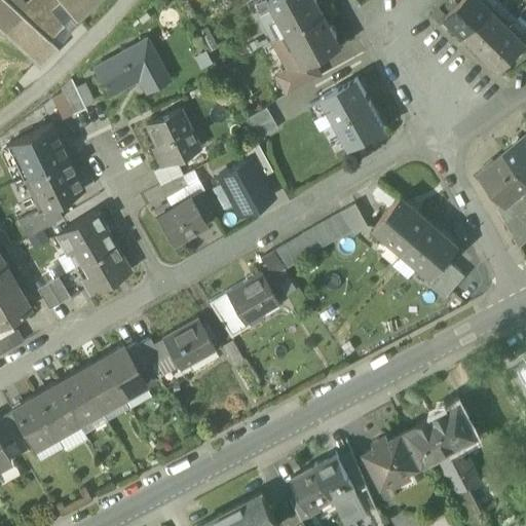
[(25,0),(25,1),(23,0),(0,0),(0,19),(20,37),(16,40),(41,63),(57,46),(48,38),(62,24),(48,7),(58,0),(74,20),(97,0),(25,0)]
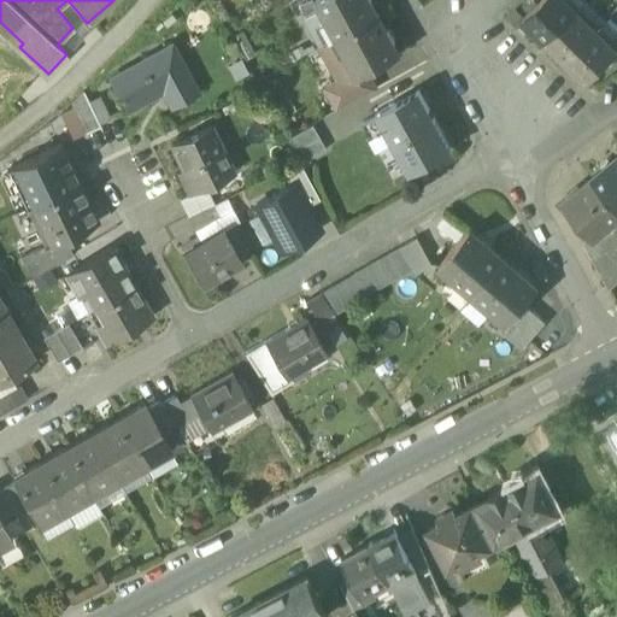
[(315,0),(325,18),(336,37),(377,16),(369,0),(315,0)]
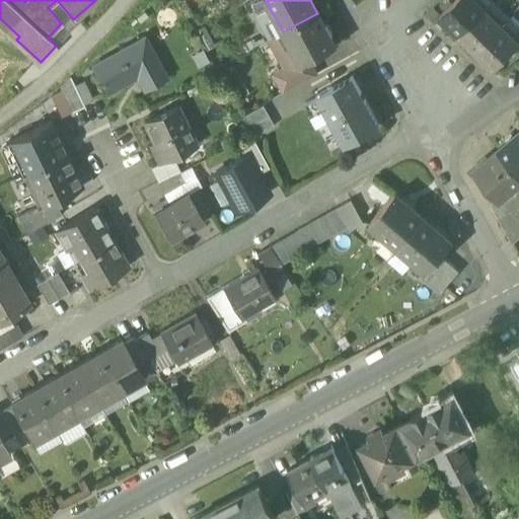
[(456,0),(440,17),(457,33),(483,8),(474,0),(456,0)]
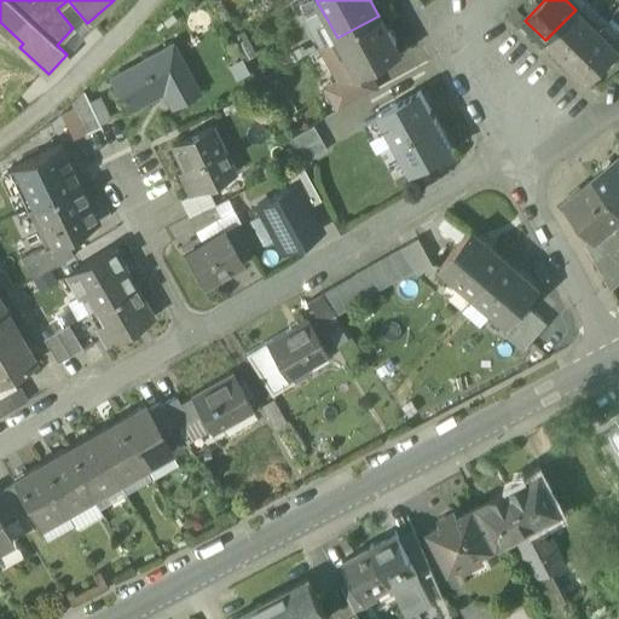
[(576,10),(596,30),(607,21),(586,0),(584,0),(585,0),(576,10)]
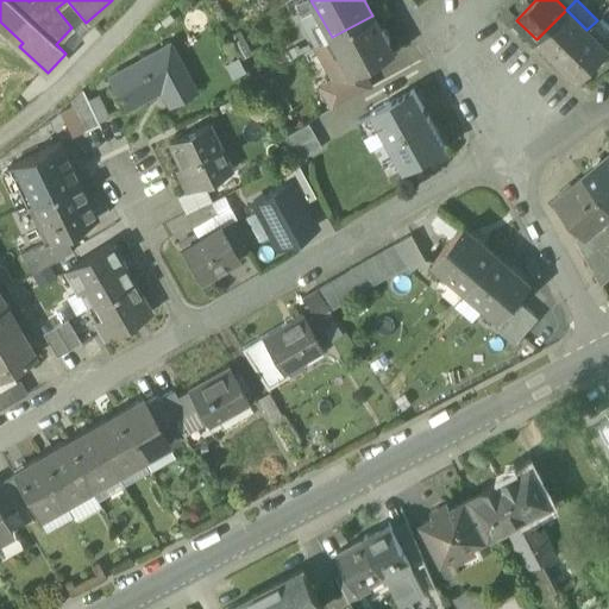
[(586,30),(566,10),(537,39),(557,60),(586,30)]
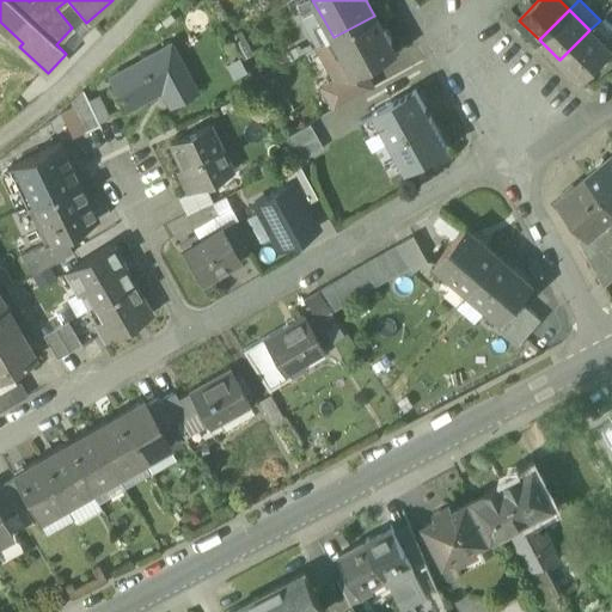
[(374,16),(334,37),(352,71),(354,75),(363,71),(396,54),(389,42),(390,41),(384,30),(383,30),(374,16)]
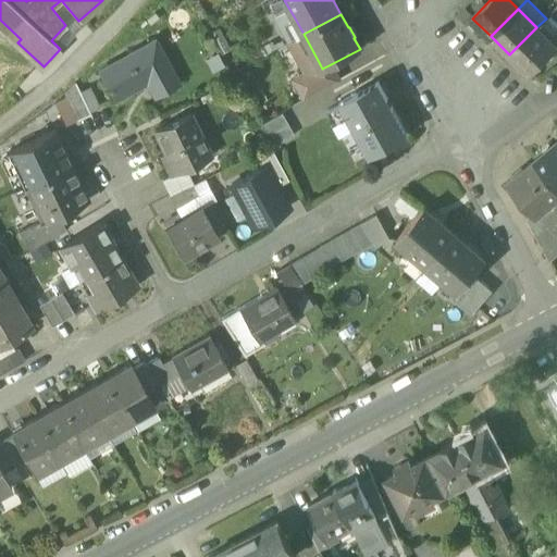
[(291,41),(304,34),(294,16),(282,24),(291,41)]
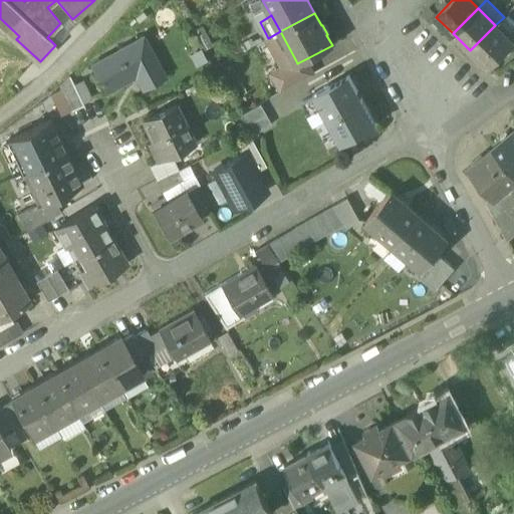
[(513,28),(513,26),(504,17),(495,25),(506,36),(513,28)]
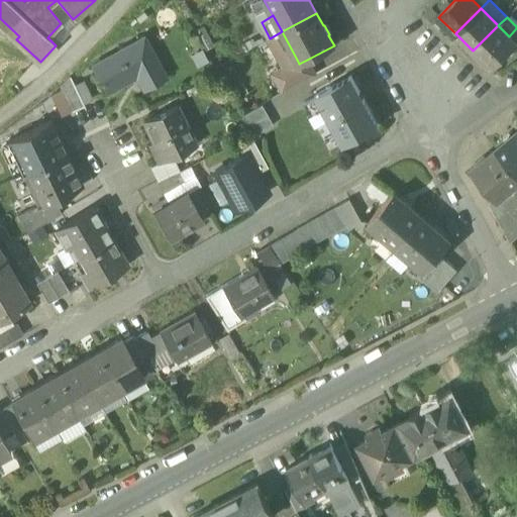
[(201,24),(192,29),(203,49),(212,44),(201,24)]
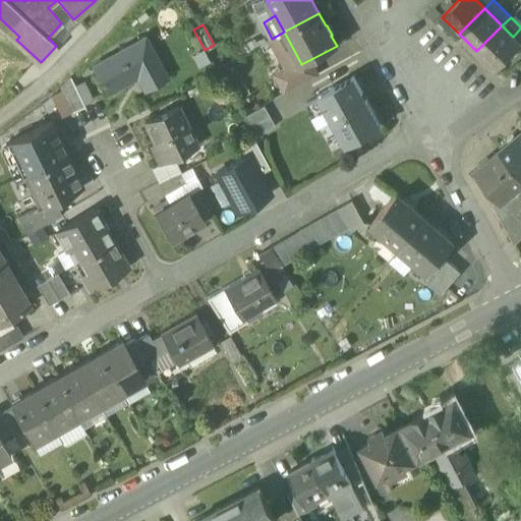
[(513,37),(502,25),(476,51),(494,68),(519,43),(513,37)]
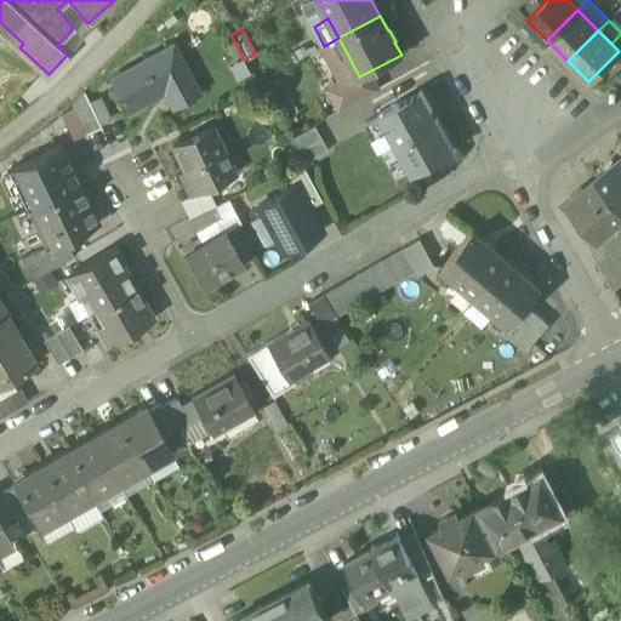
[(341,80),(357,72),(339,38),(324,46),(323,47),(341,80)]
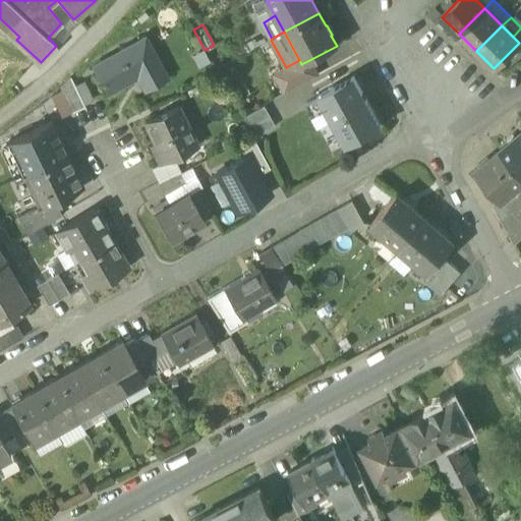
[(96,75),(105,93),(136,75),(145,91),(165,78),(143,39),(103,60),(108,68),(96,75)]
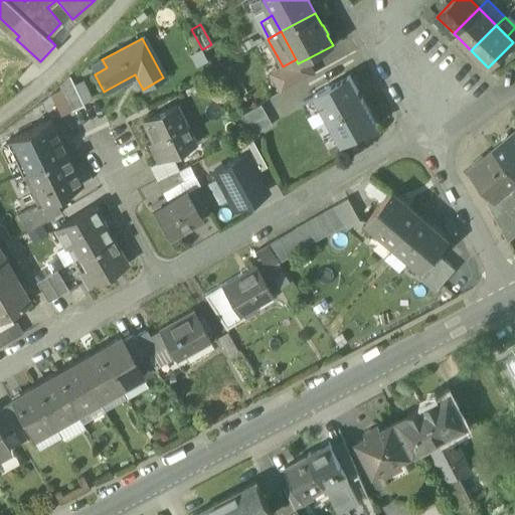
[(91,66),(95,74),(107,67),(102,59),(91,66)]
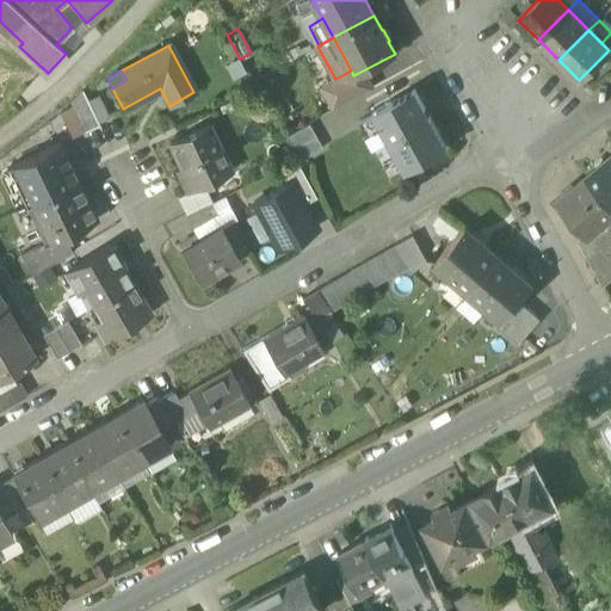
[(322,86),(334,109),(371,88),(363,71),(353,75),(351,71),(335,79),(322,86)]
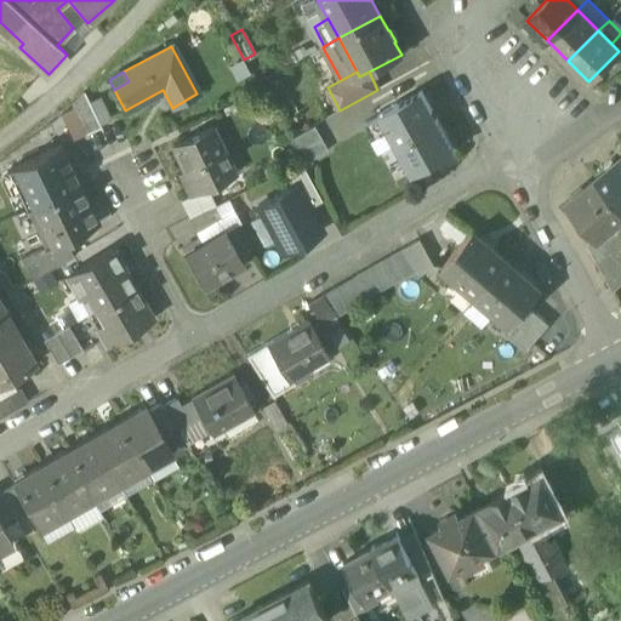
[(84,90),(70,103),(85,135),(101,127),(100,123),(89,100),(84,90)]
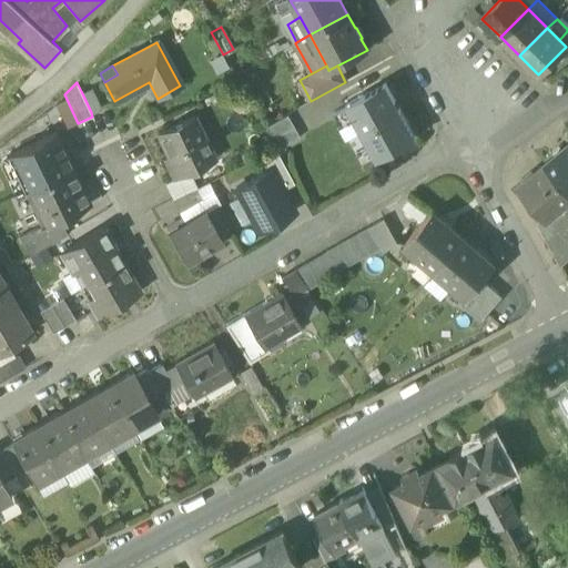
[(361,131),(375,159),(415,138),(385,83),(346,105),(361,131)]
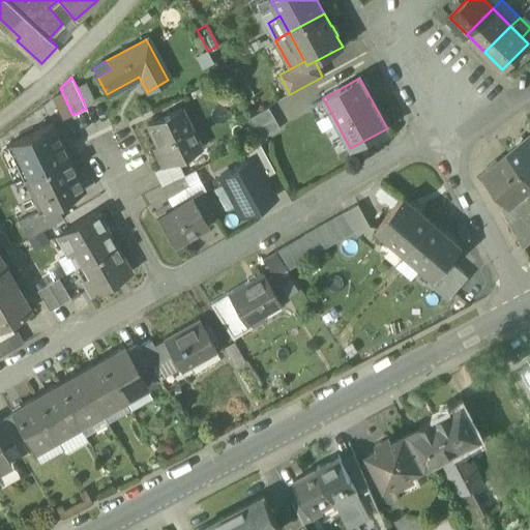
[(85,81),(76,85),(85,105),(94,100),(85,81)]
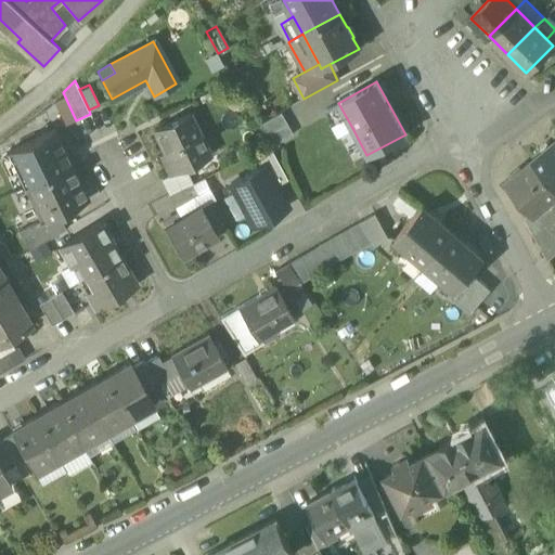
[(64,126),(76,120),(63,92),(52,101),(64,126)]
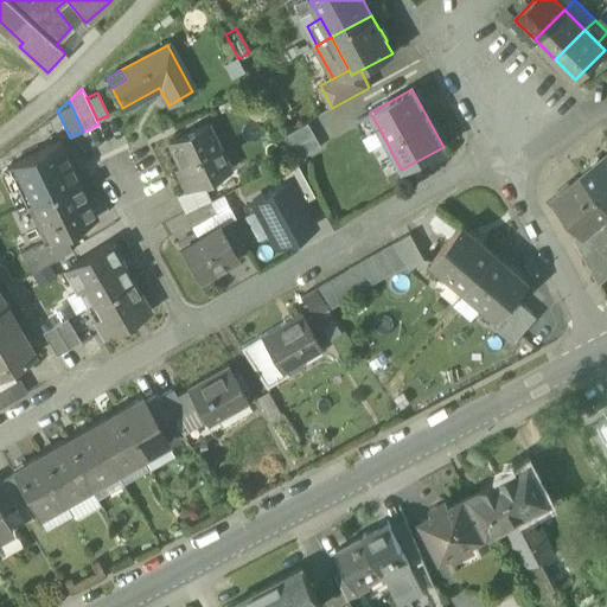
[(370,148),(385,140),(370,113),(355,121),(370,148)]
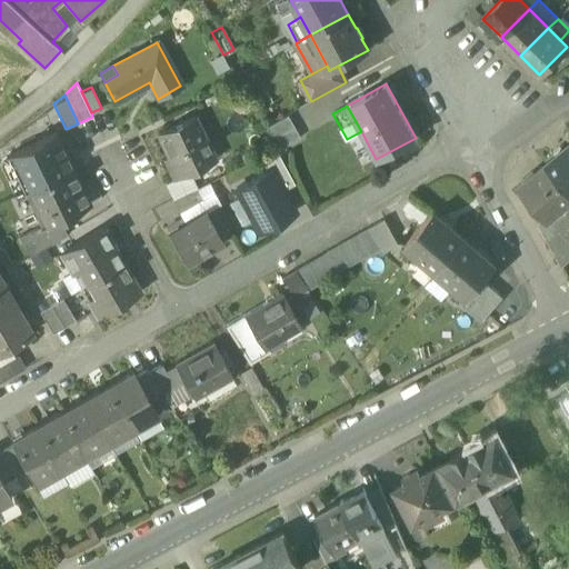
[(263,128),(270,139),(293,126),(287,115),(263,128)]
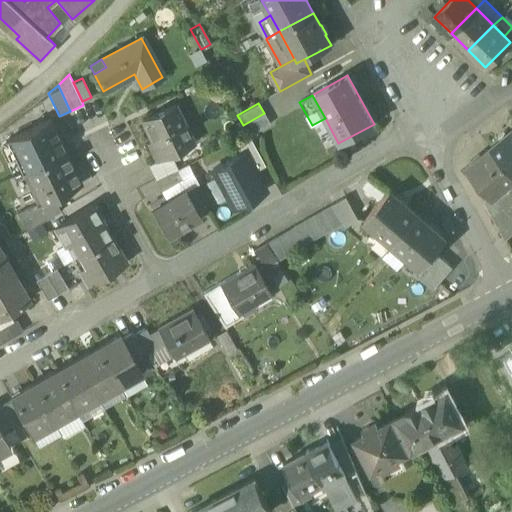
[(148,143),(156,160),(169,154),(193,143),(174,104),(142,119),(152,141),(148,143)]
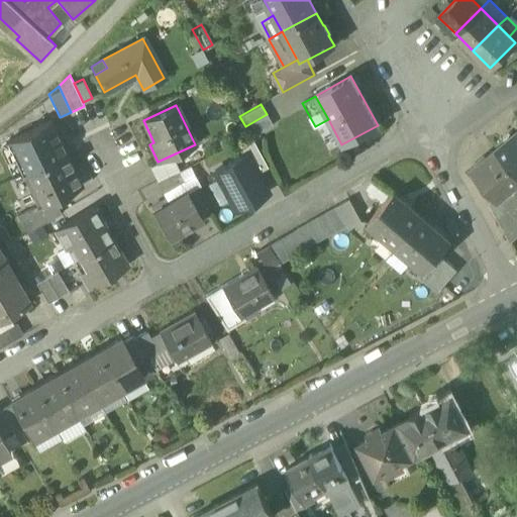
[(273,125),(267,114),(245,126),(250,136),(251,137),(273,125)]
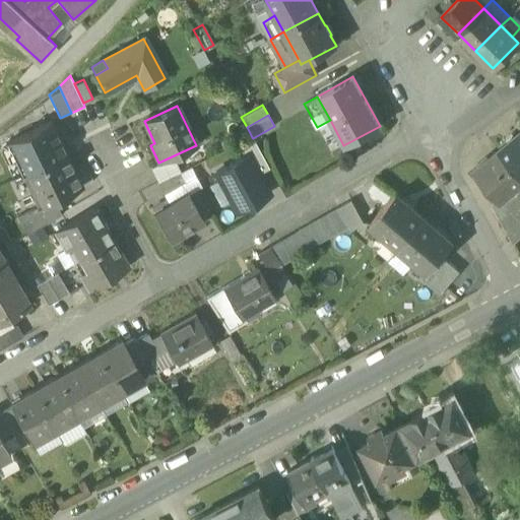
[(12,139),(27,172),(66,153),(51,121),(12,139)]
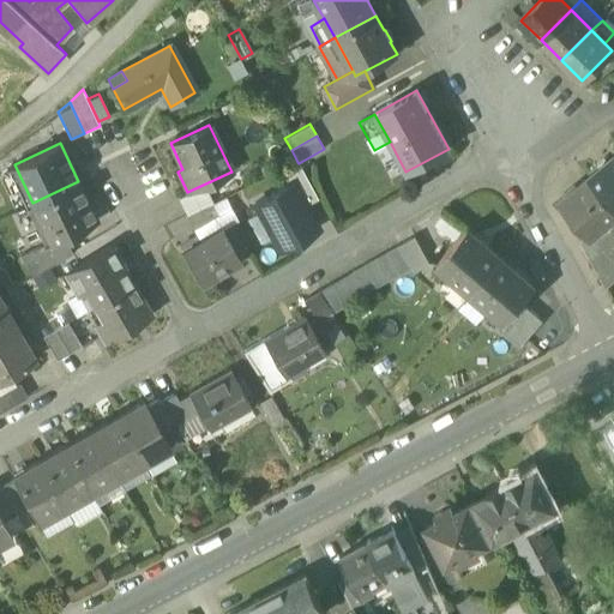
[(613,209),(613,155),(607,162),(606,161),(596,169),(597,169),(588,178),(613,209)]
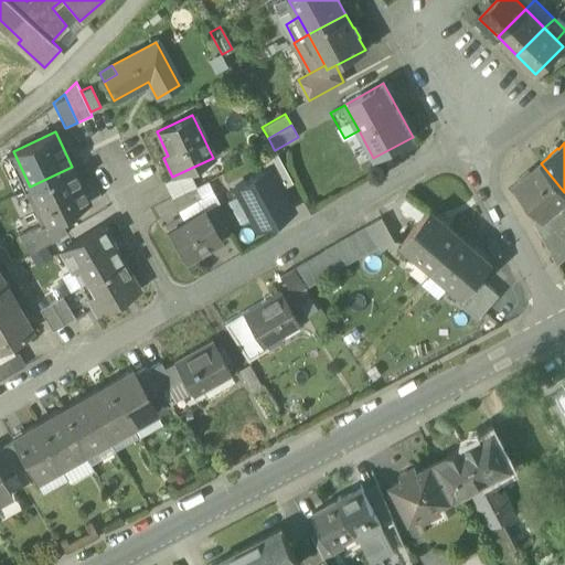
[(268,168),(279,188),(291,182),(275,150),(274,149),(258,157),(265,169),(268,168)]
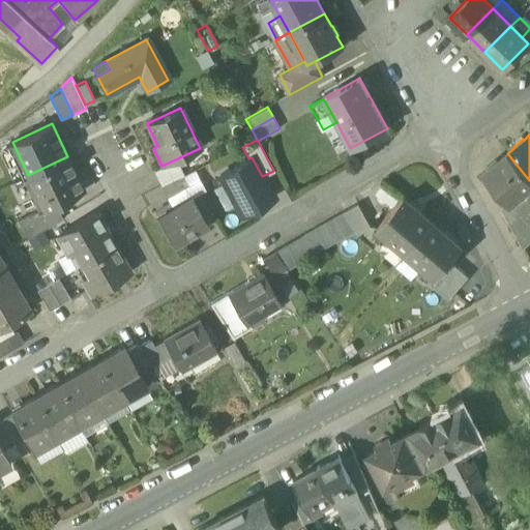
[(507,205),(508,206),(525,193),(529,187),(529,180),(507,153),(482,175),(507,205)]
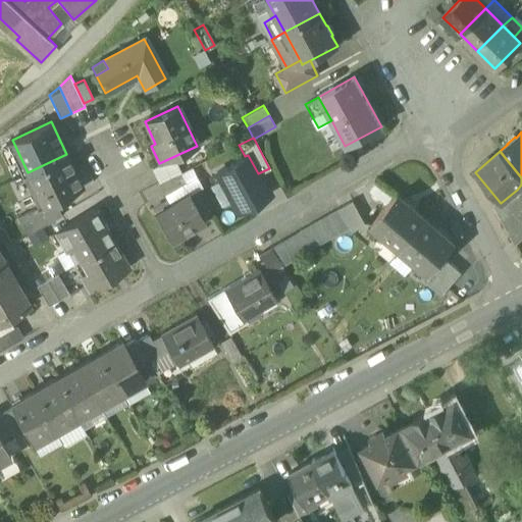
[(74,172),(66,154),(28,172),(37,193),(34,194),(40,207),(54,201),(82,188),(80,184),(82,183),(76,171),(74,172)]
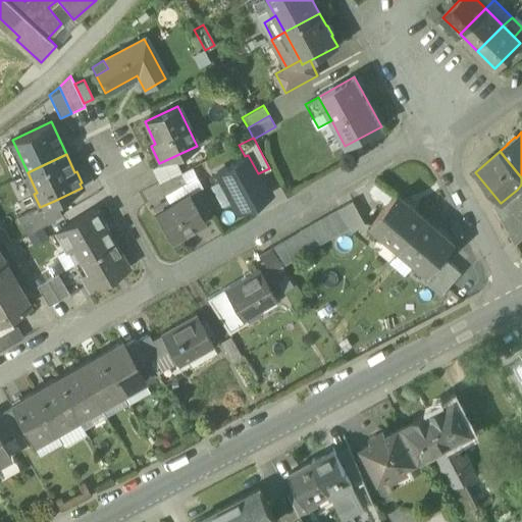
[(258,173),(248,155),(245,156),(216,171),(220,179),(231,201),(238,211),(269,195),(258,173)]
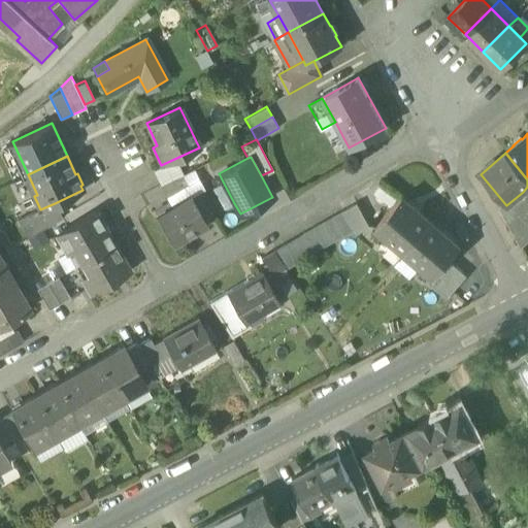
[(152,169),(159,185),(182,174),(174,159),(161,165),(152,169)]
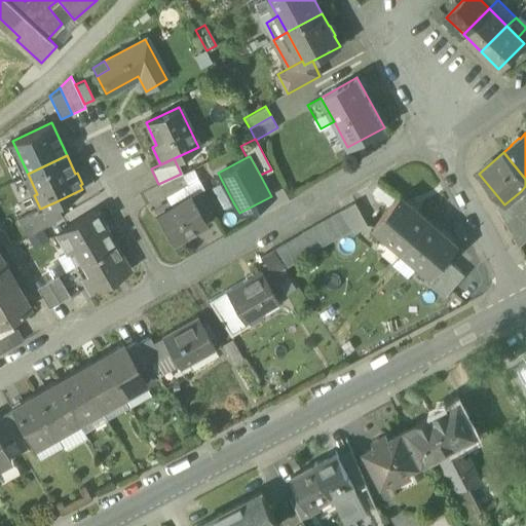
[(164,197),(168,201),(171,207),(190,195),(203,188),(192,168),(181,174),(187,186),(164,197)]
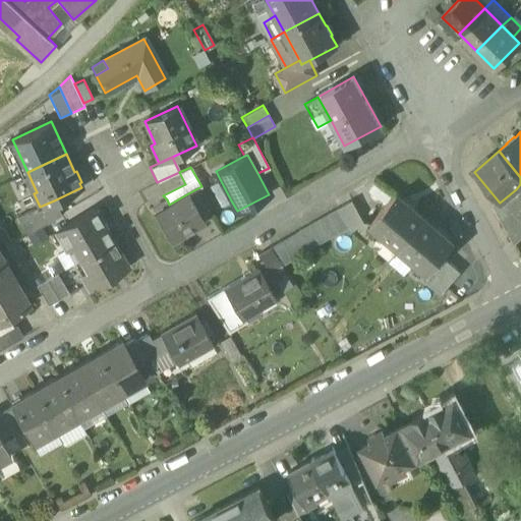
[(185,184),(179,172),(157,182),(163,195),(185,184)]
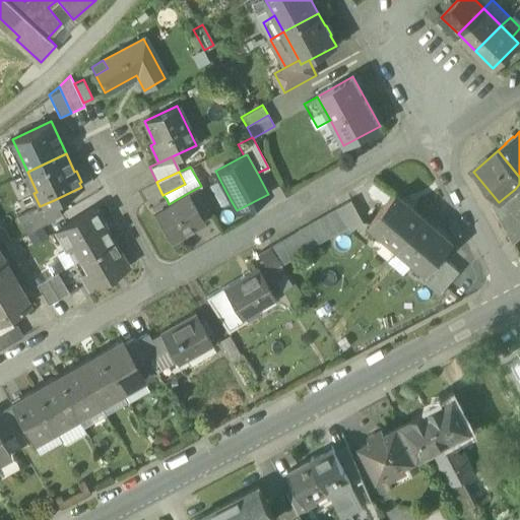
[(219,206),(231,200),(219,179),(208,184),(219,206)]
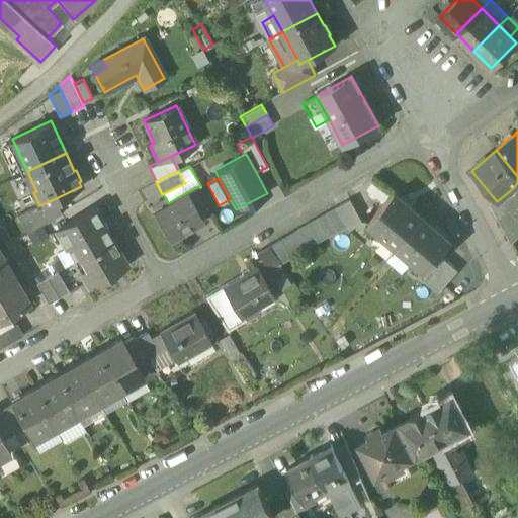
[(366,190),(383,203),(390,195),(372,182),(366,190)]
